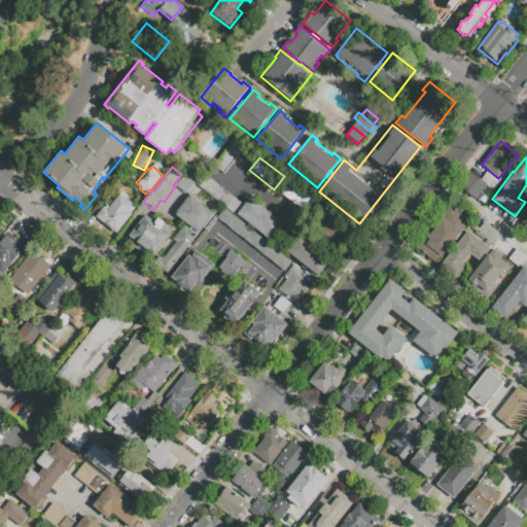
[(488,170),(481,179),(471,171),(460,185),(479,201),(498,178),(488,170)]
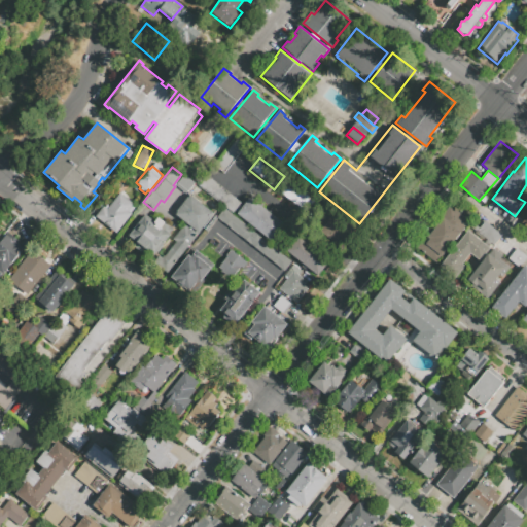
[(184,175),(195,183),(187,192),(177,183),(184,175)]
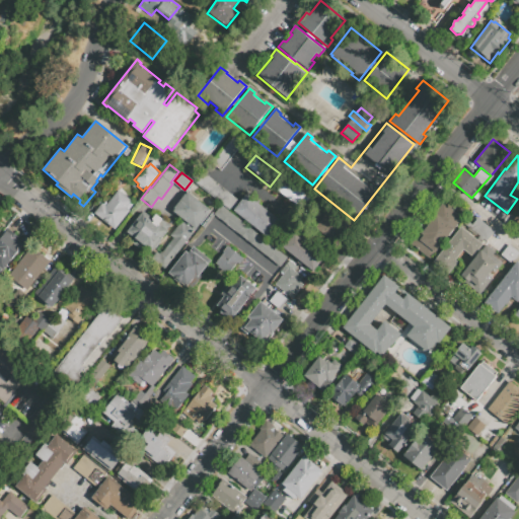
[(287,177),(276,191),(300,210),(310,198),(287,177)]
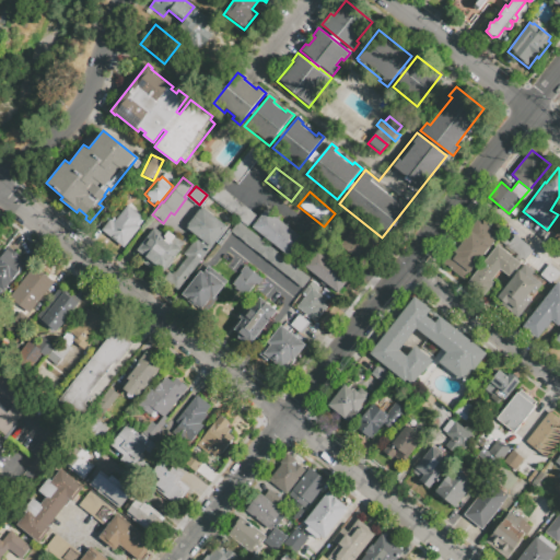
[(127,205),(142,216),(137,223),(140,225),(124,247),(101,230),(109,219),(114,222),(127,205)]
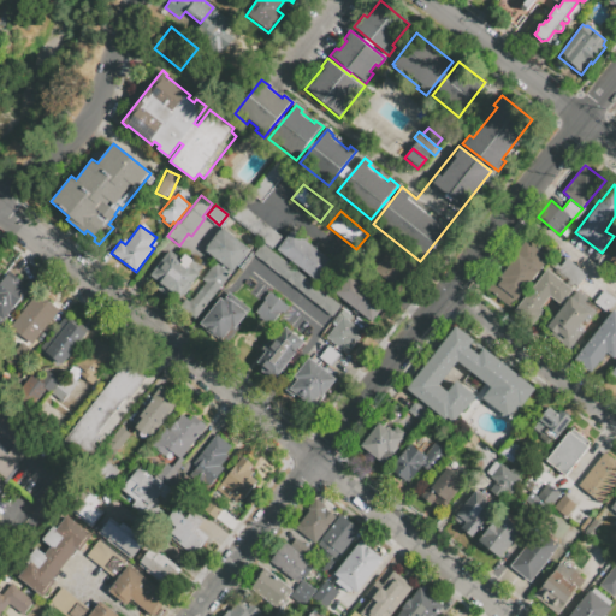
[(179,309),(187,301),(189,303),(191,301),(190,300),(200,288),(200,289),(205,284),(200,280),(215,261),(202,252),(221,226),(252,250),(226,282),(221,278),(211,292),(214,295),(200,313),(202,314),(195,325),(178,312),(179,309)]
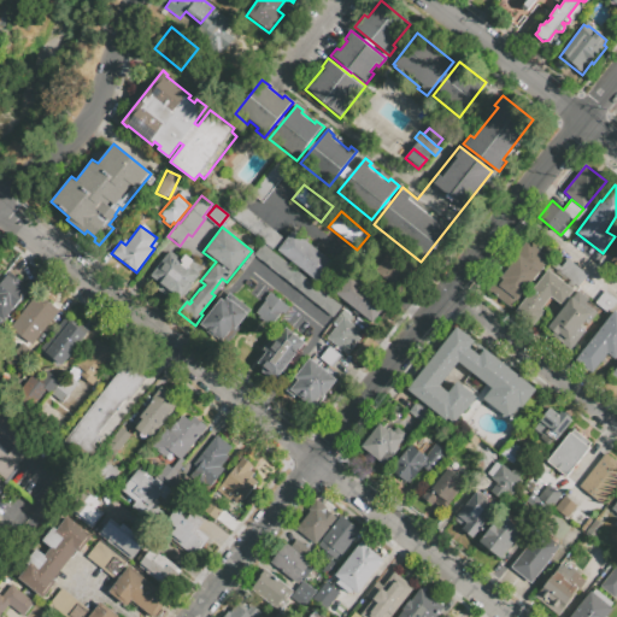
[(293,230),(278,248),(319,282),(334,264),(293,230)]
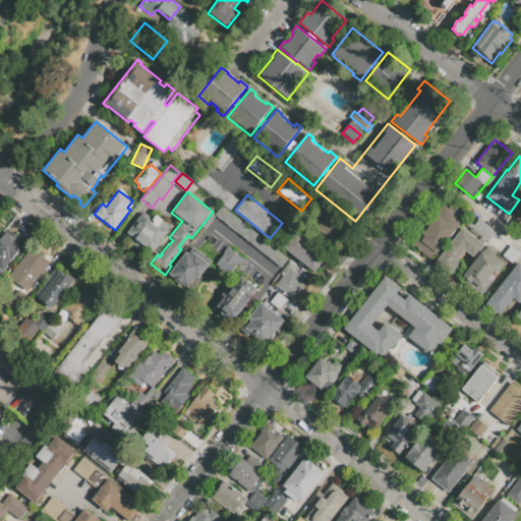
[(431,223),(439,214),(437,213),(445,203),(465,219),(450,238),(431,223)]
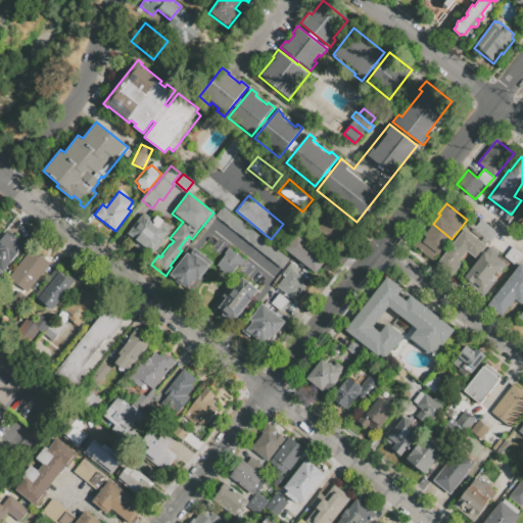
[(223,207),(289,259),(282,268),(216,216),(223,207)]
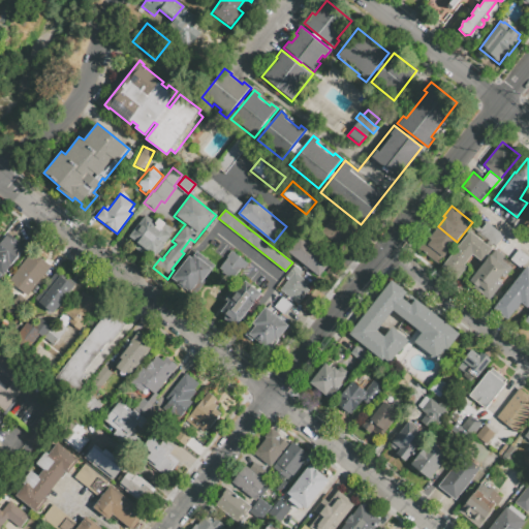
[(145,215),(156,223),(159,218),(165,223),(162,227),(172,234),(152,259),(129,242),(131,238),(129,236),(145,215)]
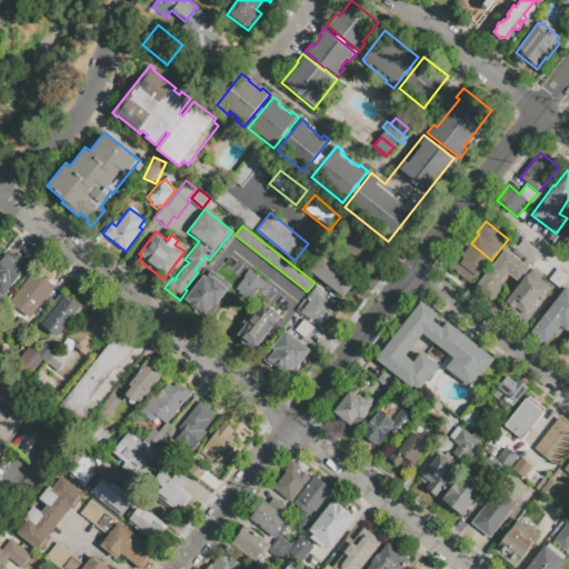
[(360,231),(346,249),(366,265),(379,247),(360,231)]
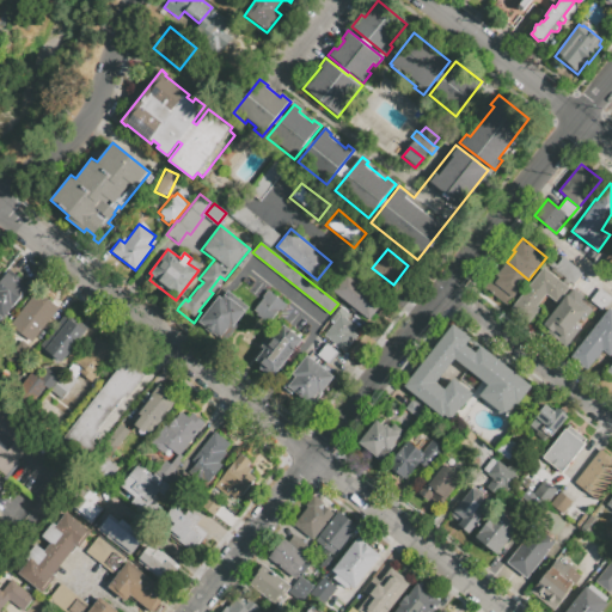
[(611,252),(601,269),(611,276),(611,252)]
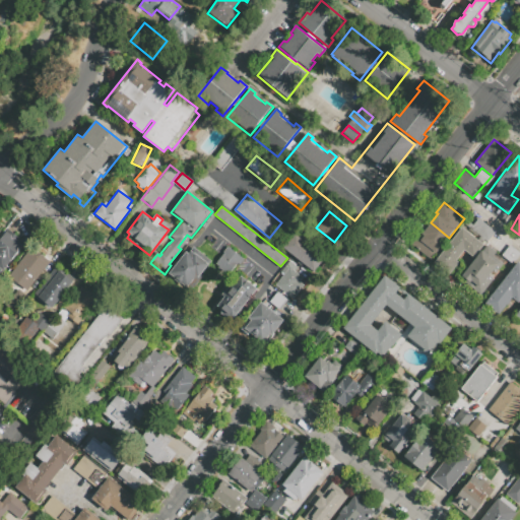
[(466,221),(434,262),(450,274),(459,262),(456,259),(464,250),(473,257),(494,231),(478,218),(472,226),(466,221)]
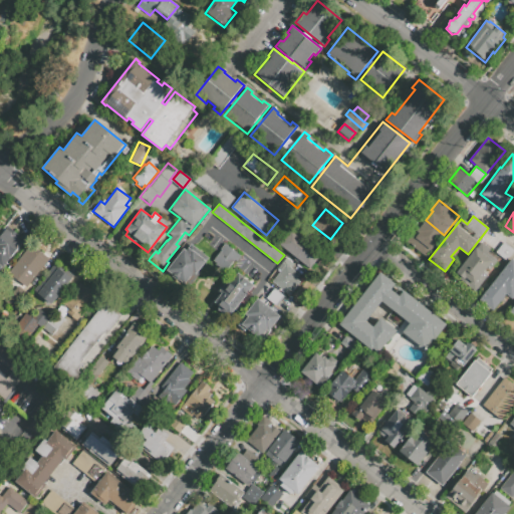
[(426,220),(444,235),(431,250),(430,248),(425,254),(407,239),(417,227),(419,229),(426,220)]
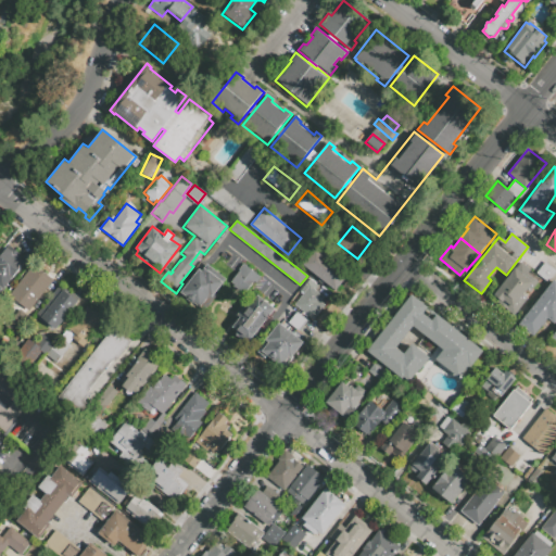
[(5,249),(0,255),(0,298),(26,263),(19,257),(21,255),(10,248),(8,250),(5,249)]
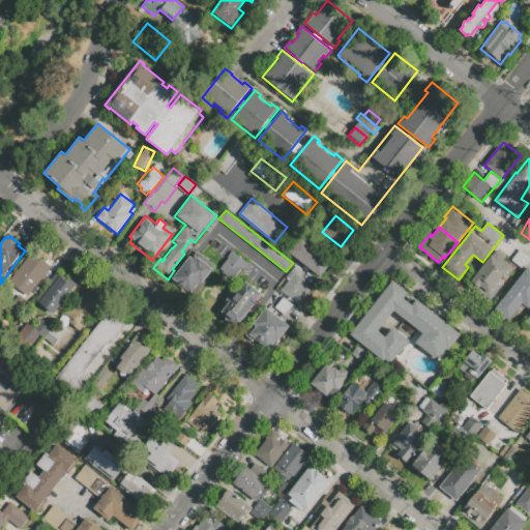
[(301,236),(289,252),(320,276),(332,261),(301,236)]
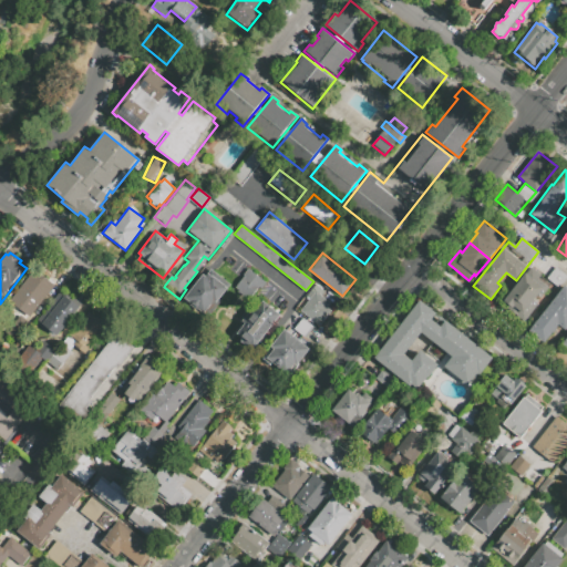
[(232,286),(206,317),(199,311),(198,312),(188,306),(189,303),(184,298),(208,267),(232,286)]
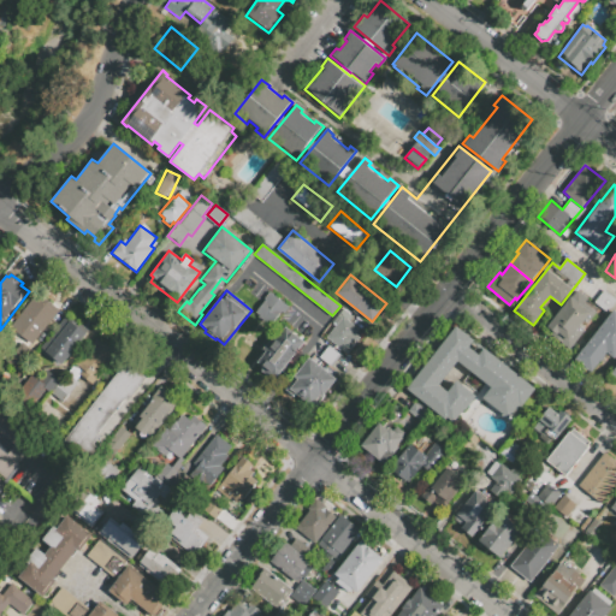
[(615,300),(604,290),(594,302),(606,312),(615,300)]
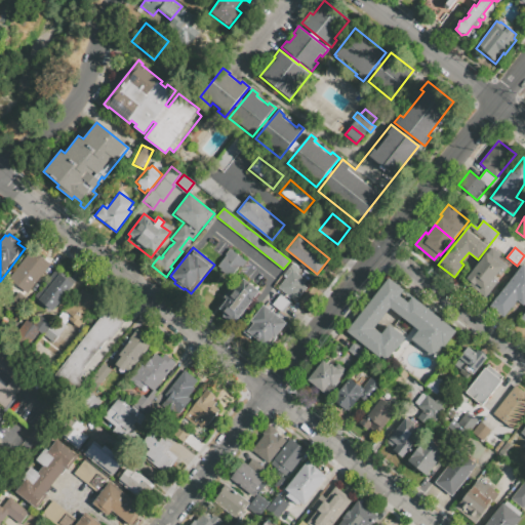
[(493,248),(488,254),(486,252),(467,278),(471,282),(469,285),(486,298),(498,282),(494,279),(506,264),(498,258),(501,254),(493,248)]
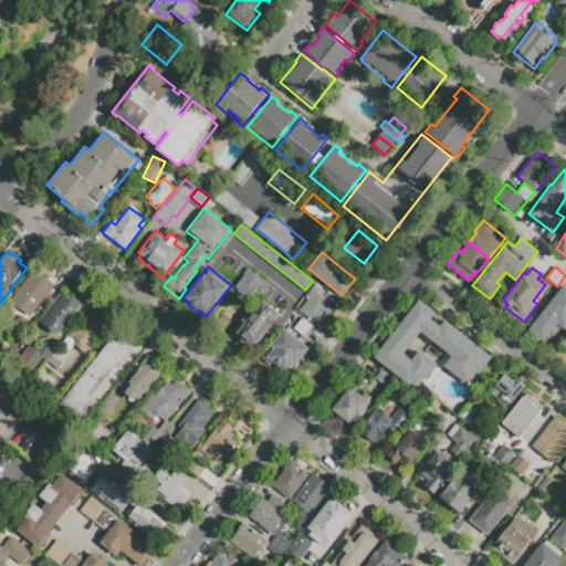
[(247,269),(242,275),(243,275),(233,289),(248,300),(258,287),(260,290),(265,282),(247,269)]
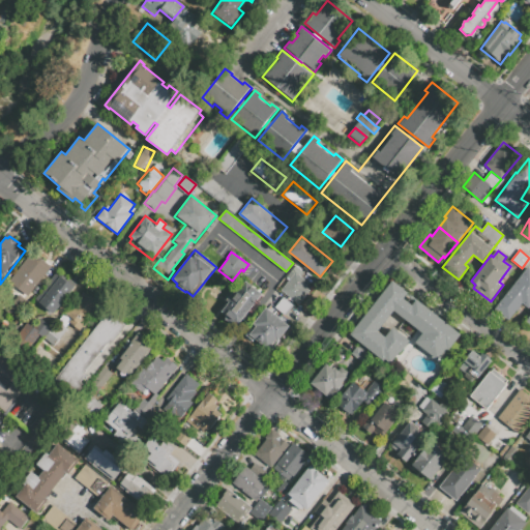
[(8,284),(28,298),(52,267),(32,253),(8,284)]
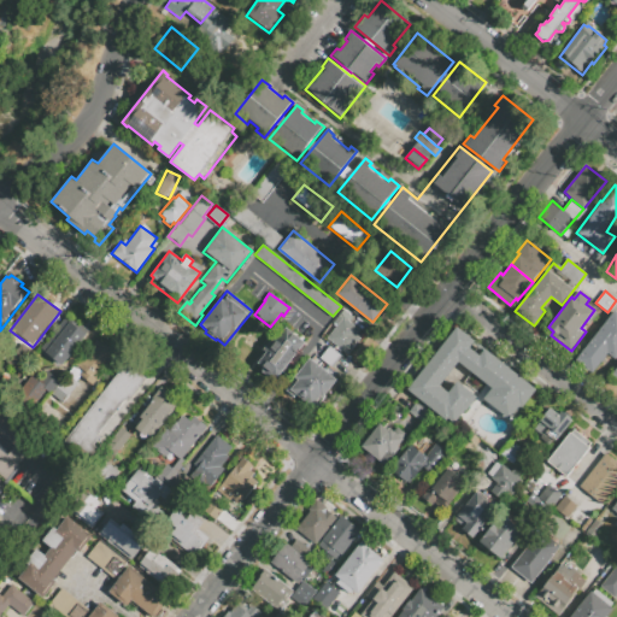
[(336,324),(354,334),(359,329),(348,321),(353,316),(344,309),(333,321),(336,324)]
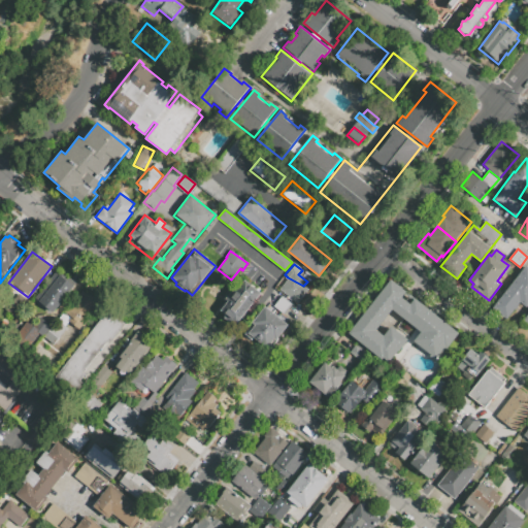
[(527,267),(525,265),(493,308),(507,319),(520,302),(527,307),(527,305),(527,267)]
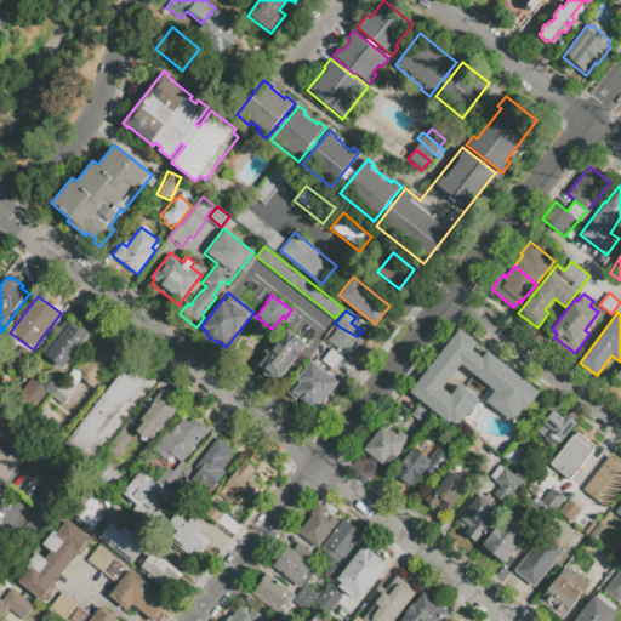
[(64,319),(40,352),(62,369),(86,336),(64,319)]
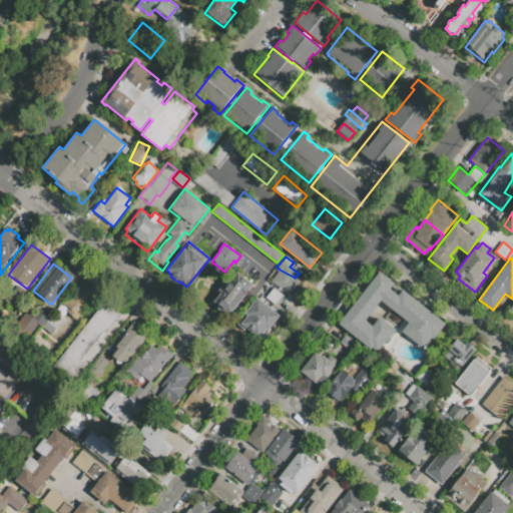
[(280,270),(271,281),(289,295),(299,281),(295,278),(280,270)]
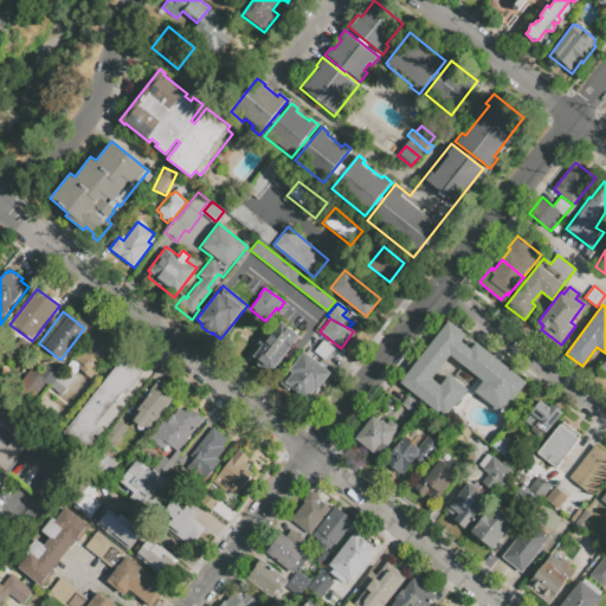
[(476,342),(449,320),(425,349),(443,365),(450,355),(459,362),(476,342)]
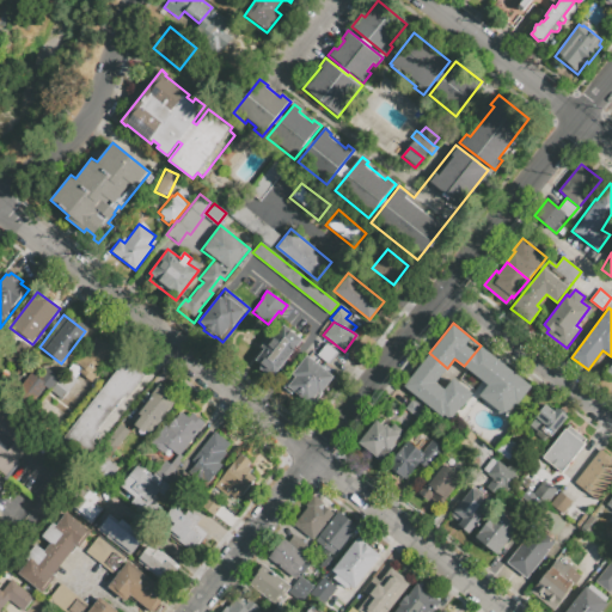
[(301,341),(299,344),(303,348),(291,362),(287,359),(274,375),(255,361),(263,350),(259,347),(274,329),(276,331),(281,325),(301,341)]
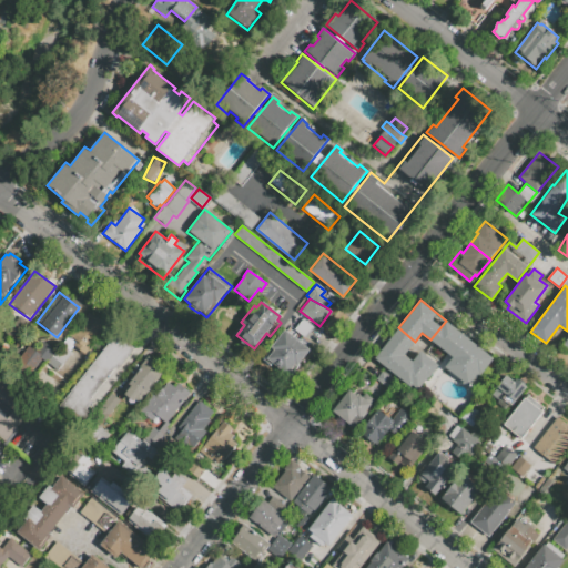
[(88,312),(94,317),(95,315),(103,321),(100,324),(104,327),(84,355),(66,341),(88,312)]
